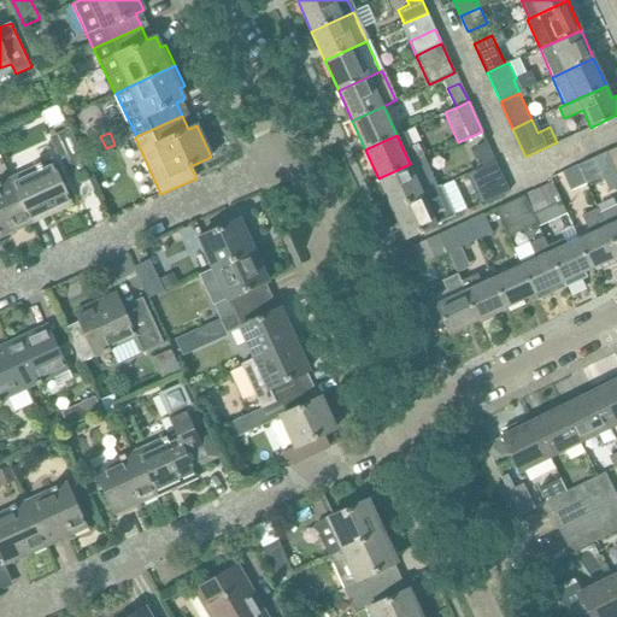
[(483,166),(495,162),(487,142),(475,147),(483,166)]
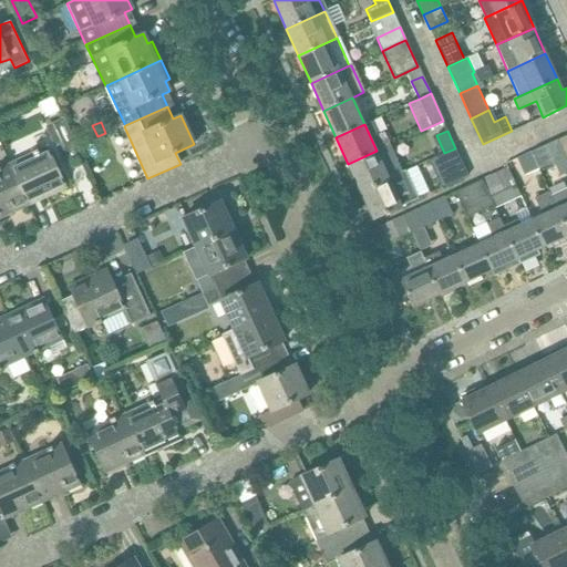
[(564,153),(566,151),(566,135),(557,140),(564,153)]
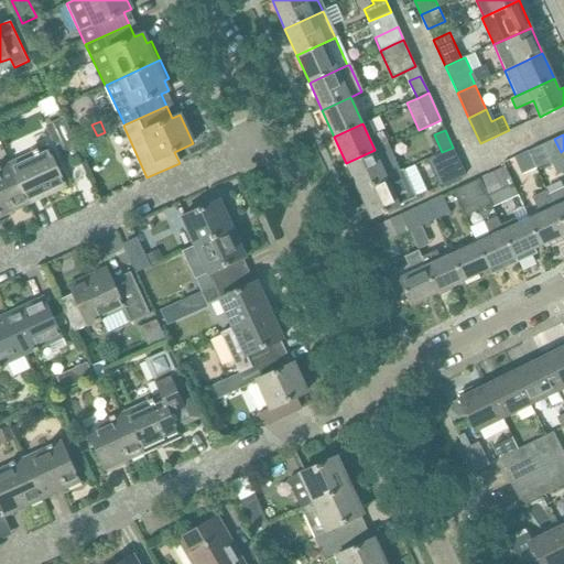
[(61,142),(68,159),(79,154),(72,137),(61,142)]
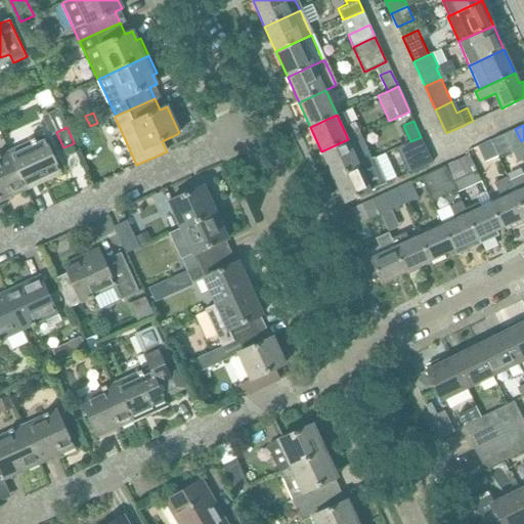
[(522,145),(521,141),(515,129),(491,140),(498,156),(522,145)]
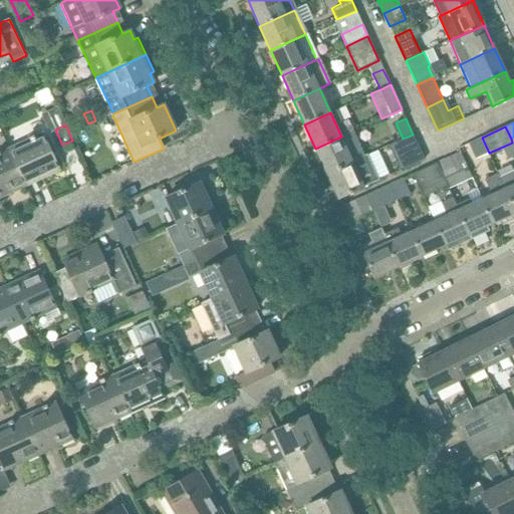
[(353,132),(341,137),(315,149),(326,174),(364,157),(353,132)]
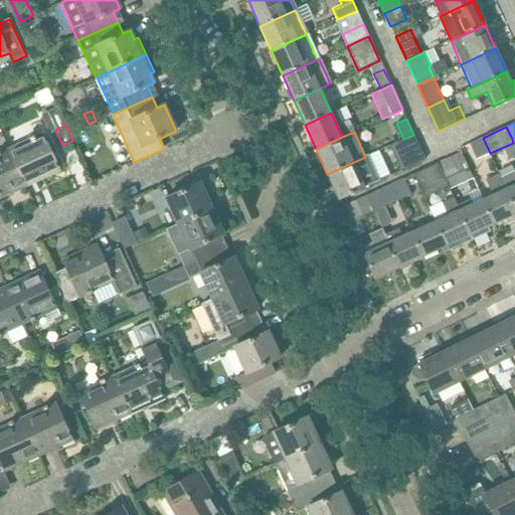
[(44,133),(9,150),(26,186),(60,170),(44,133)]
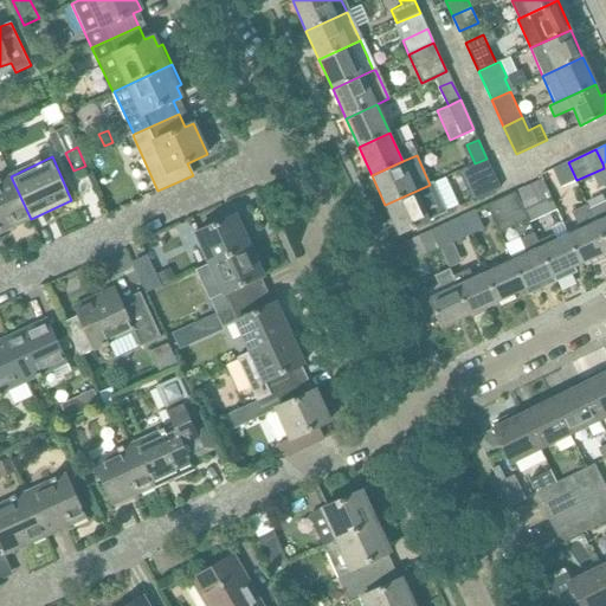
[(479,198),(501,188),(487,159),(475,163),(465,168),(479,198)]
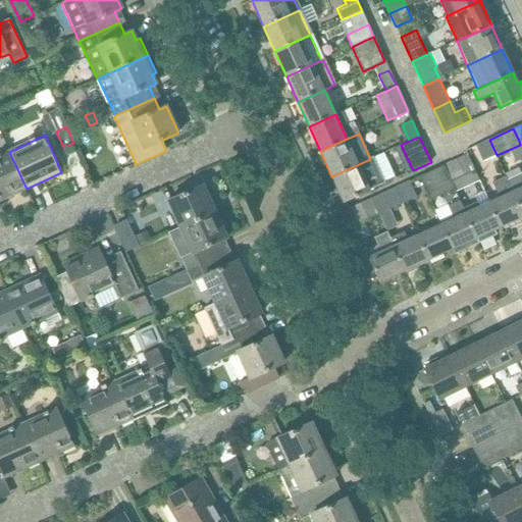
[(483,161),(497,155),(489,140),(476,146),(483,161)]
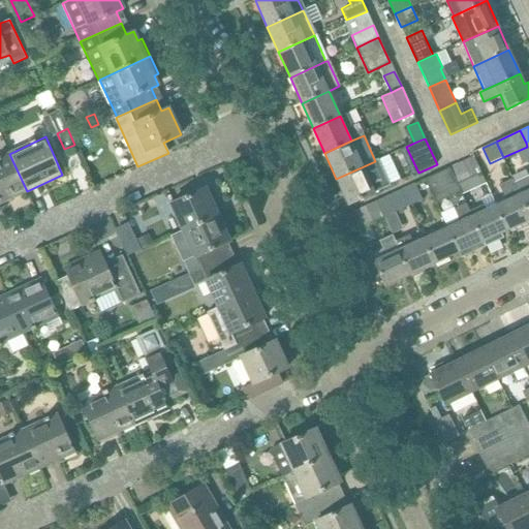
[(0,203),(27,191),(9,154),(0,157),(0,203)]
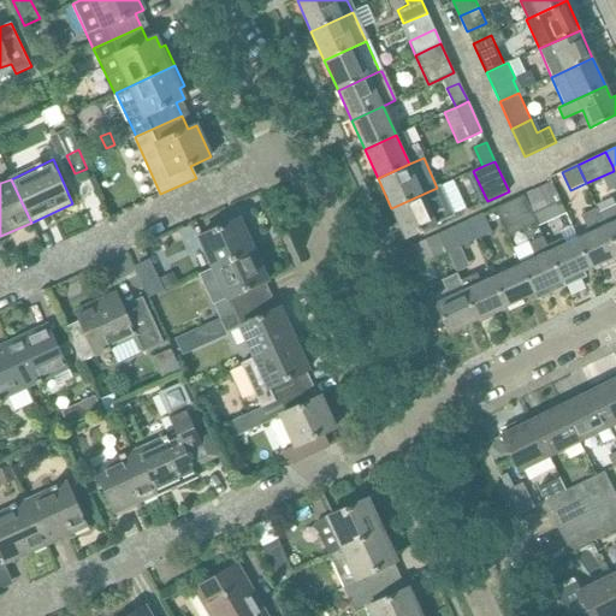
[(567,217),(551,183),(523,195),(537,226),(539,230),(567,217)]
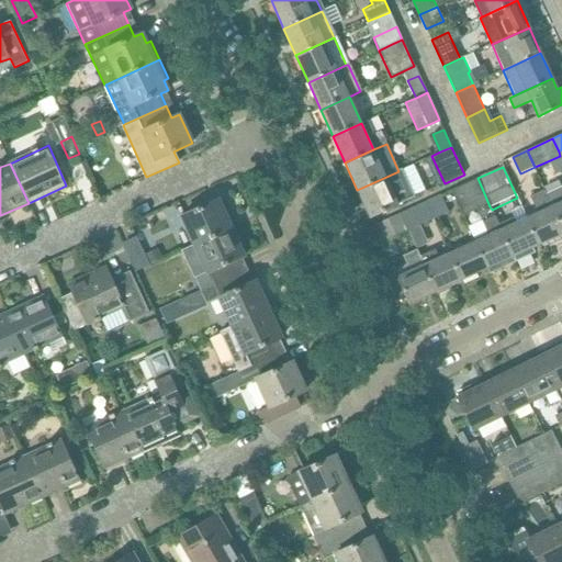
[(402,170),(398,171),(357,190),(370,217),(414,198),(402,170)]
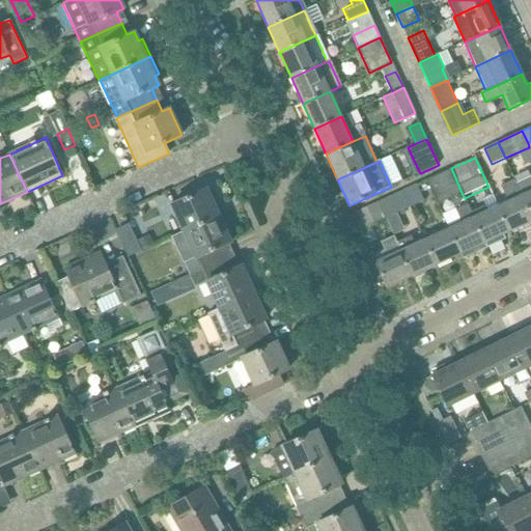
[(451,168),(426,179),(434,195),(439,206),(463,195),(451,168)]
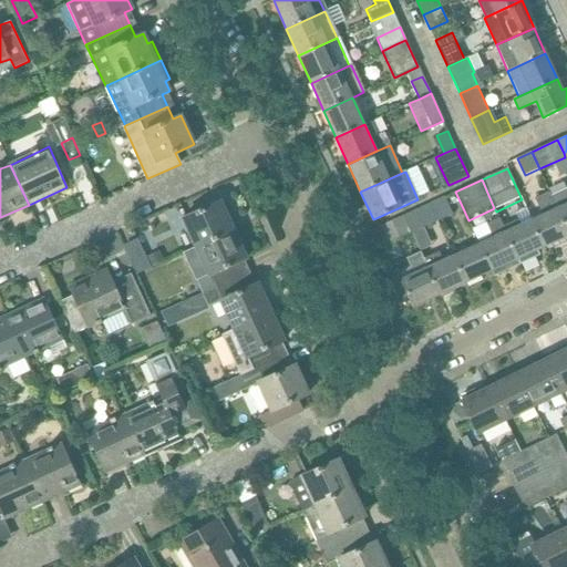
[(566,191),(554,197),(566,227),(566,191)]
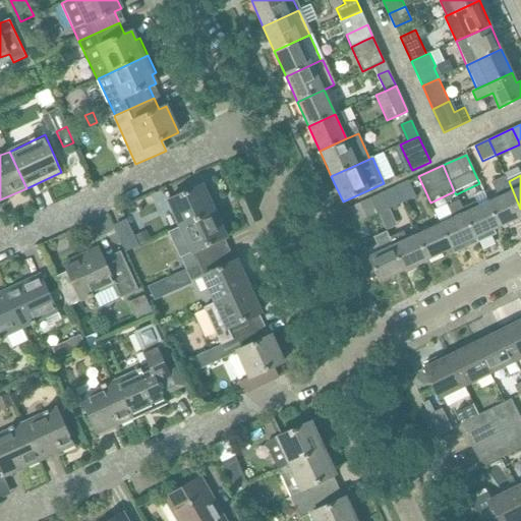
[(487,201),(499,226),(520,216),(520,209),(509,181),(507,179),(496,183),(502,195),(487,201)]
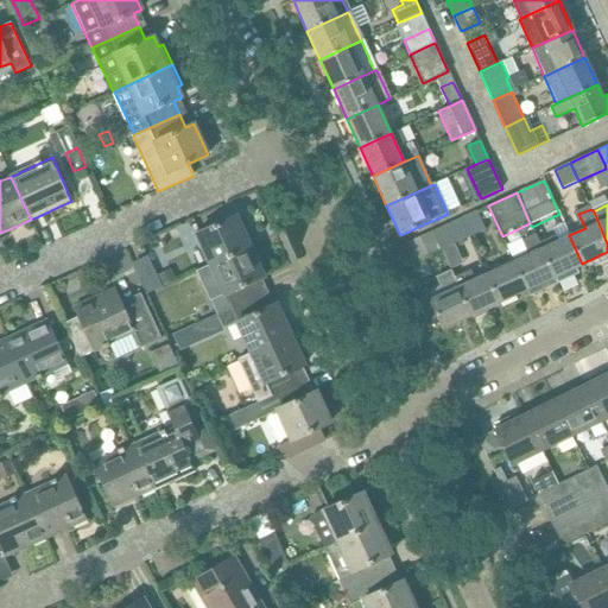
[(477,211),(460,219),(469,236),(486,229),(477,211)]
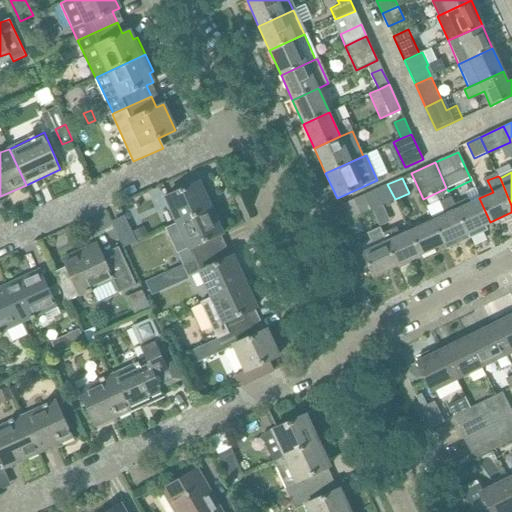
[(178,223),(211,208),(199,181),(166,196),(178,222),(178,223)]
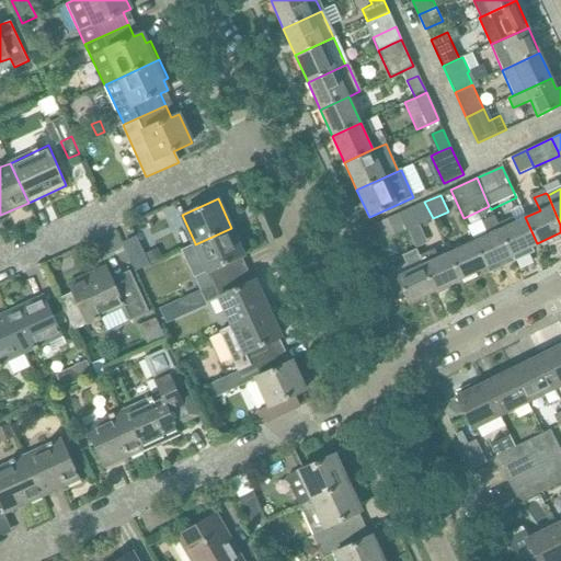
[(407,230),(433,218),(424,202),(399,214),(407,230)]
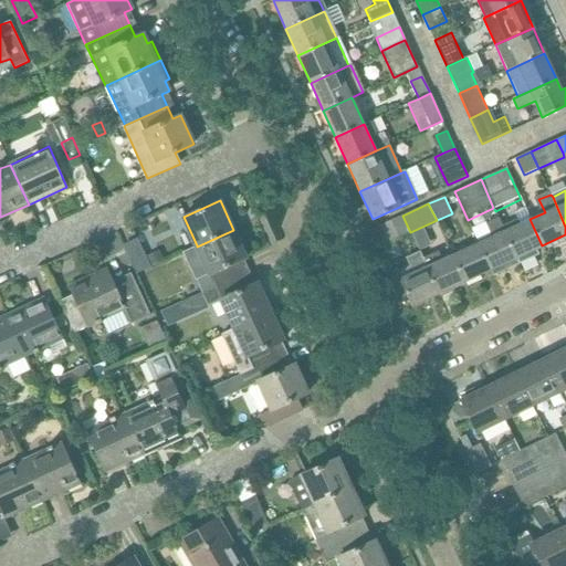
[(365,232),(373,250),(410,232),(402,216),(365,232)]
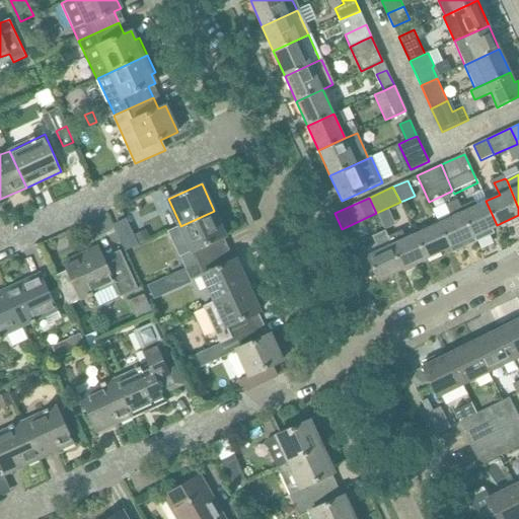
[(473,236),(460,207),(456,199),(445,204),(451,217),(439,223),(450,247),(452,251),(465,245),(463,241),(473,236)]
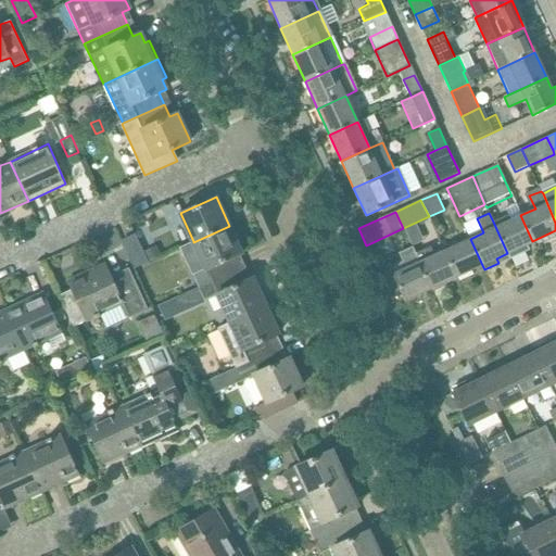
[(532,241),(520,215),(514,218),(512,213),(493,222),(507,253),(509,258),(525,251),(522,247),(532,241)]
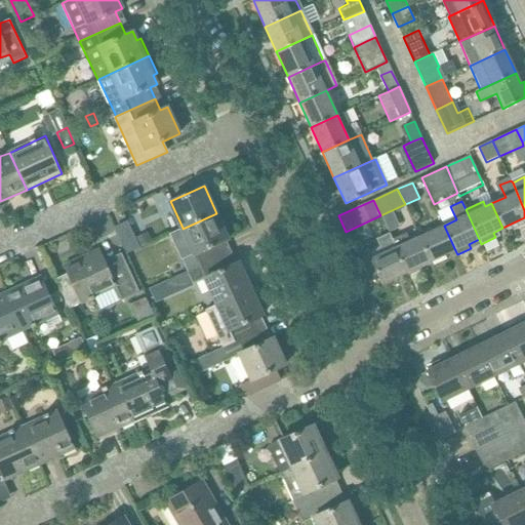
[(187,272),(226,253),(220,243),(228,239),(216,213),(183,229),(183,228),(169,234),(187,272)]
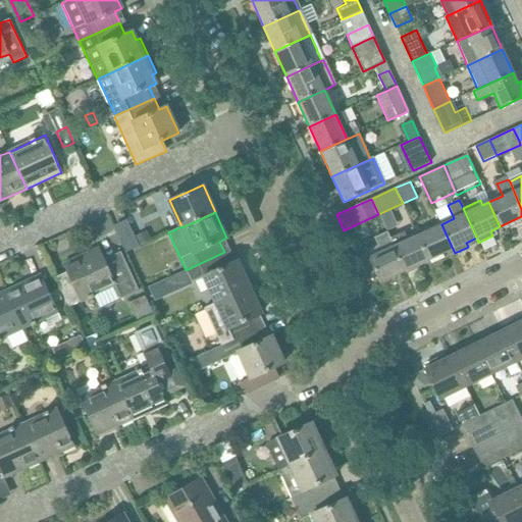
[(114,227),(125,252),(139,246),(126,219),(125,220),(126,221),(114,227)]
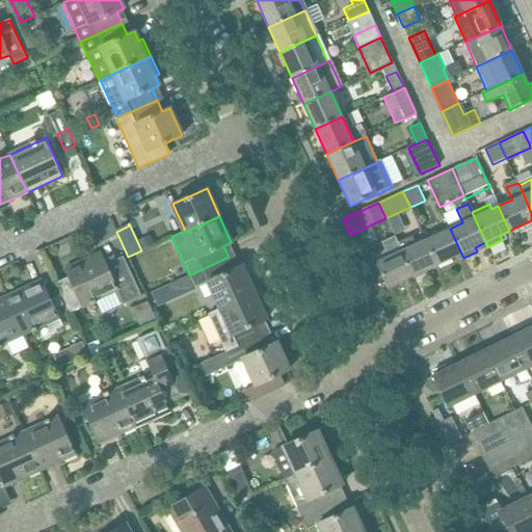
[(461,254),(450,229),(426,239),(437,264),(461,254)]
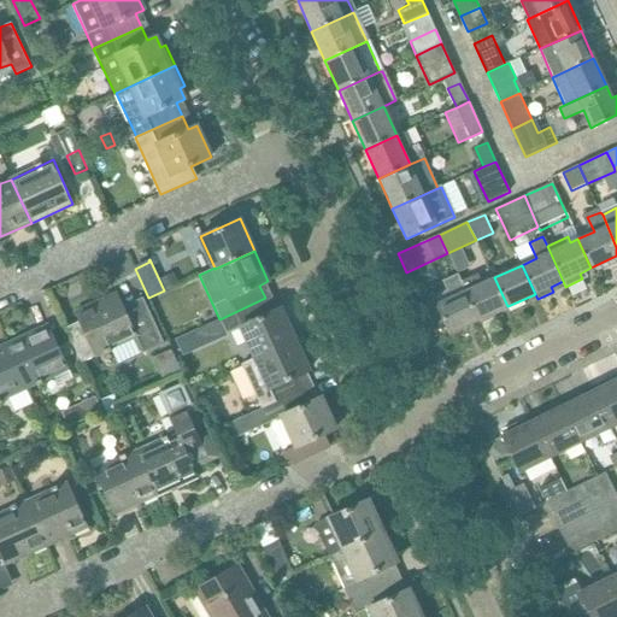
[(419,303),(432,327),(445,321),(450,333),(479,319),(460,281),(457,274),(438,282),(442,292),(419,303)]
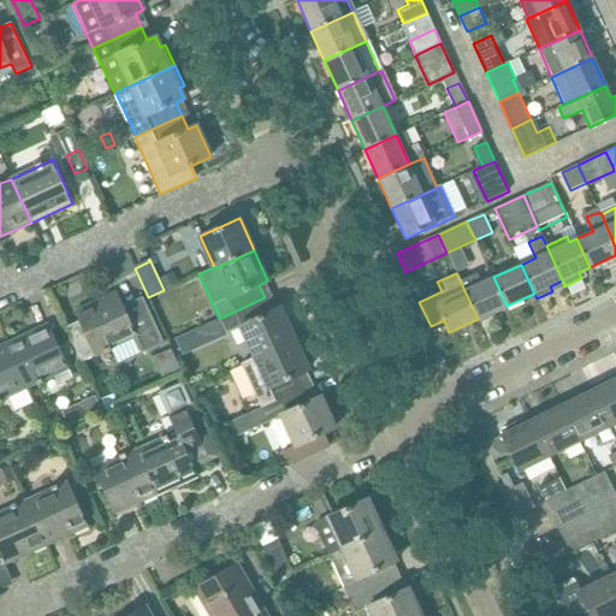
[(173,274),(160,280),(164,290),(177,284),(173,274)]
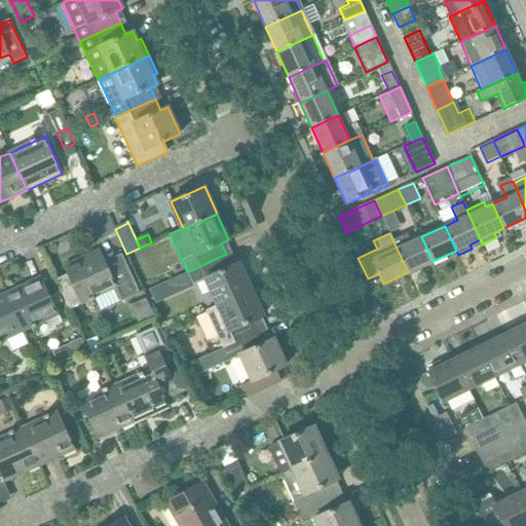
[(392,239),(408,272),(433,261),(421,236),(406,243),(402,234),(392,239)]
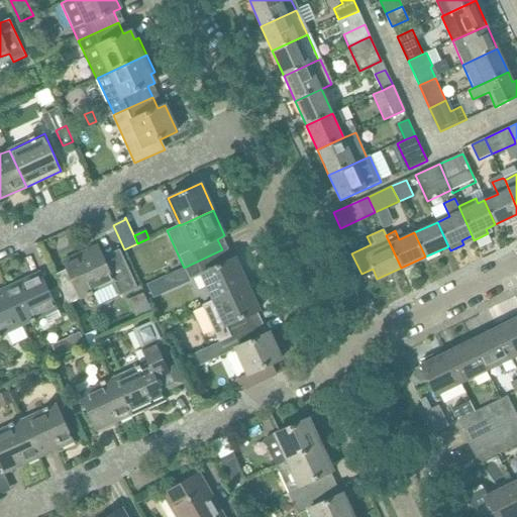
[(63,262),(66,270),(55,275),(68,304),(114,283),(120,296),(137,288),(120,249),(103,256),(98,245),(63,262)]
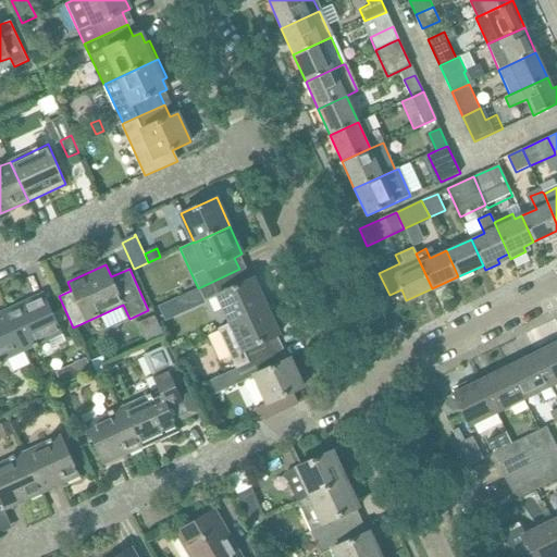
[(231,323),(265,306),(252,277),(245,282),(239,269),(198,288),(203,301),(205,304),(219,297),(230,322),(231,323)]
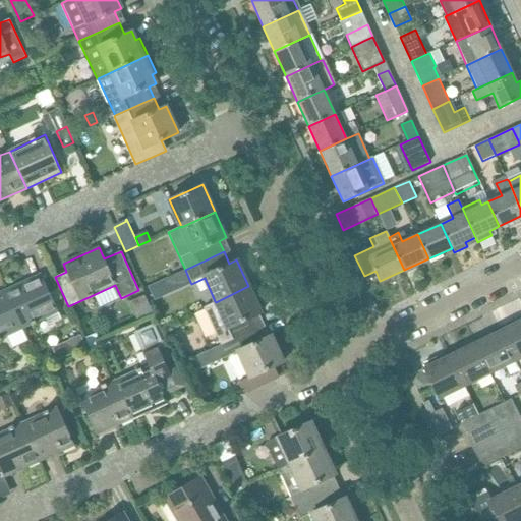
[(185,270),(148,287),(153,298),(190,282),(185,270)]
